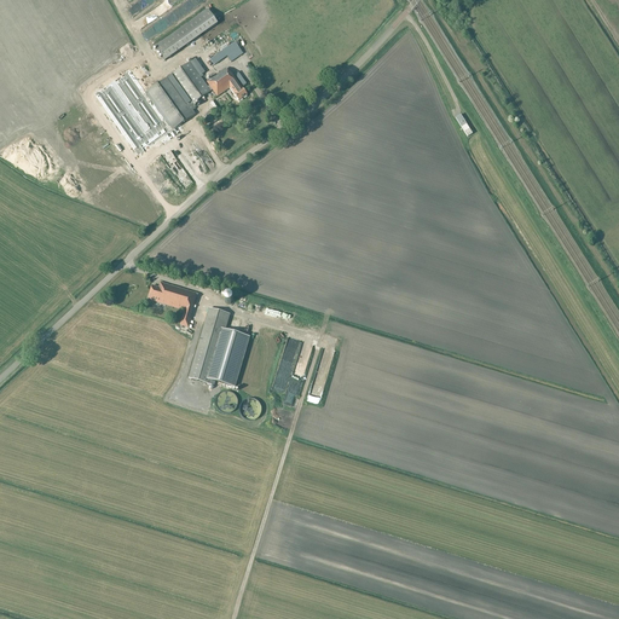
[(214,65),(227,57),(224,51),(210,61),(214,65)]
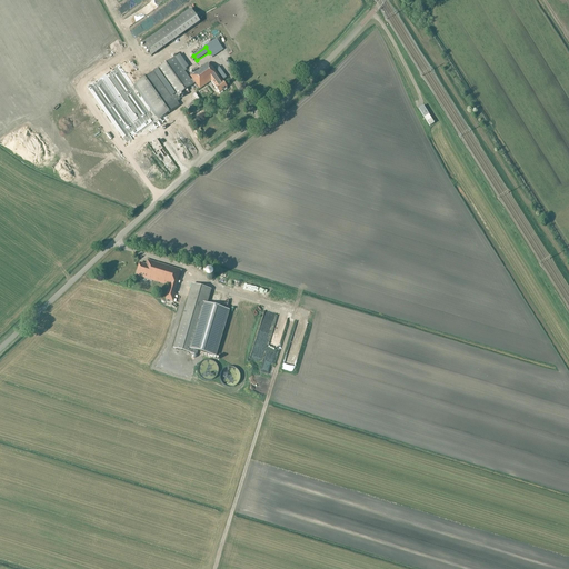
[(187,69),(189,67),(180,55),(175,58),(185,71),(187,70),(187,69)]
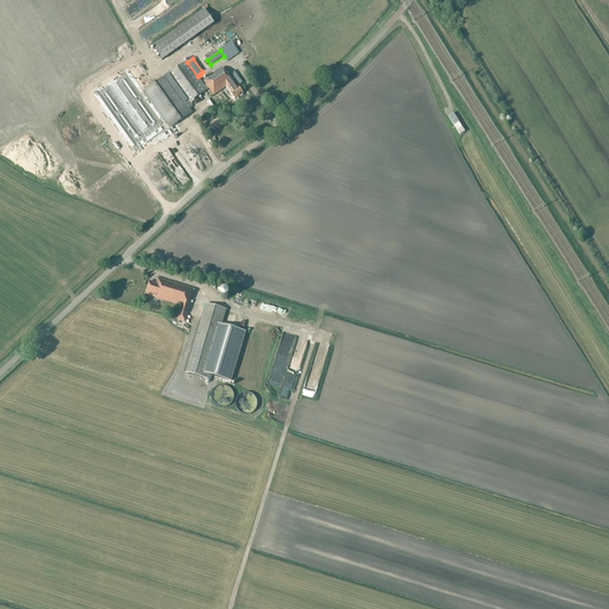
[(209,89),(207,85),(205,86),(198,76),(187,62),(168,75),(182,94),(180,95),(165,77),(144,92),(169,127),(170,130),(193,113),(189,110),(193,107),(189,104),(208,90),(207,90),(209,89)]
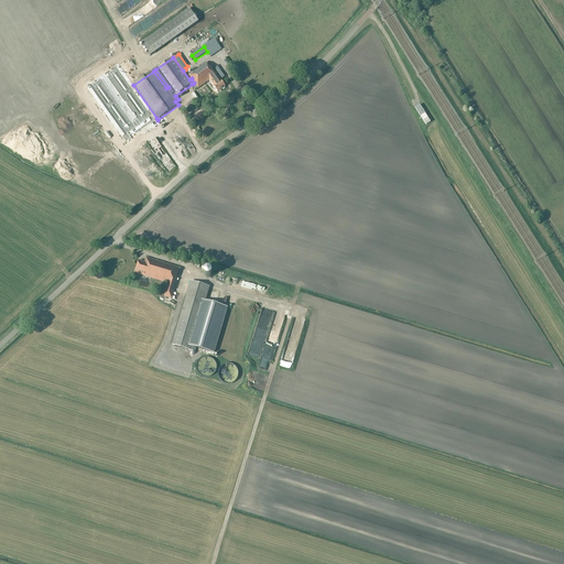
[(209,66),(206,63),(188,75),(192,78),(194,83),(198,88),(209,80),(218,93),(226,87),(221,80),(220,82),(217,76),(217,75),(210,66),(209,66)]
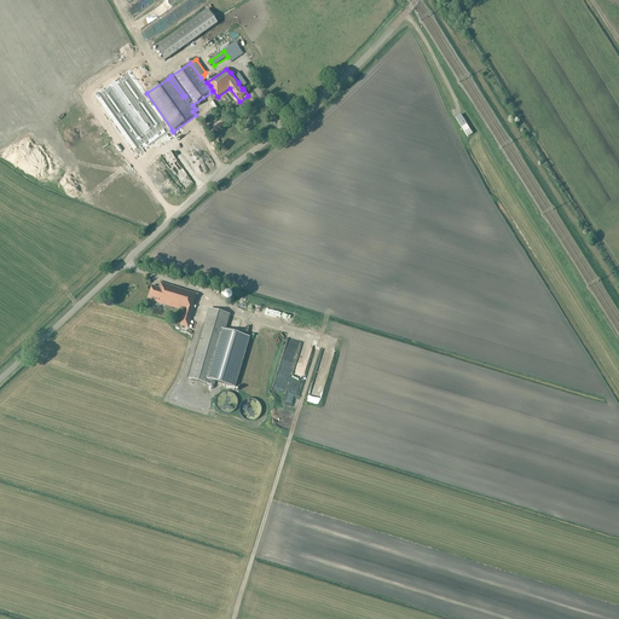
[(467,125),(461,115),(456,119),(462,128),(466,126),(467,125)]
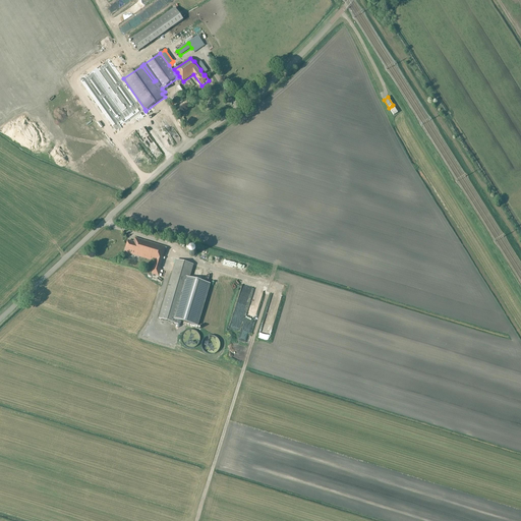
[(392,106),(389,108),(394,116),(398,113),(393,105),(392,106)]
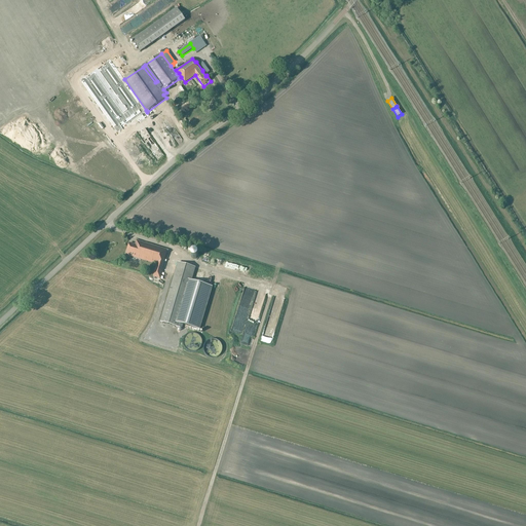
[(128,256),(135,258),(135,257),(157,264),(153,276),(160,278),(160,279),(164,279),(166,271),(162,270),(163,269),(162,268),(167,250),(136,240),(135,245),(129,243),(126,255),(128,255),(128,256)]
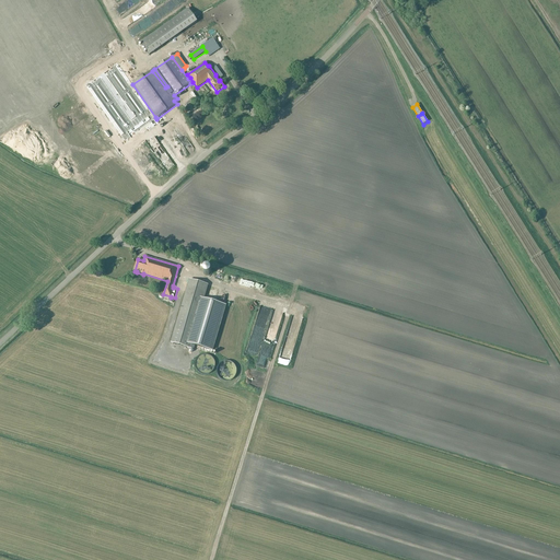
[(194,337),(194,335),(197,336),(200,324),(197,324),(209,286),(189,280),(171,342),(194,349),(198,338),(194,337)]
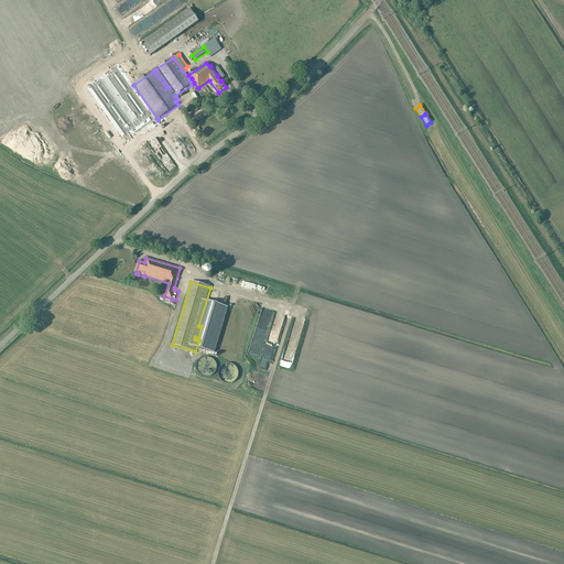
[(206,357),(205,357),(204,358),(203,358),(202,358),(201,359),(199,360),(198,361),(198,362),(197,364),(197,365),(196,366),(196,368),(197,369),(197,370),(197,371),(198,372),(198,373),(199,373),(199,375),(201,376),(202,376),(203,377),(205,377),(206,377),(207,377),(208,377),(210,377),(212,376),(213,376),(214,375),(214,373),(215,372),(215,371),(216,371),(216,370),(216,368),(216,367),(216,366),(216,365),(216,364),(215,362),(214,361),(213,360),(212,359),(210,358),(209,358),(208,358),(207,357),(206,357)]
